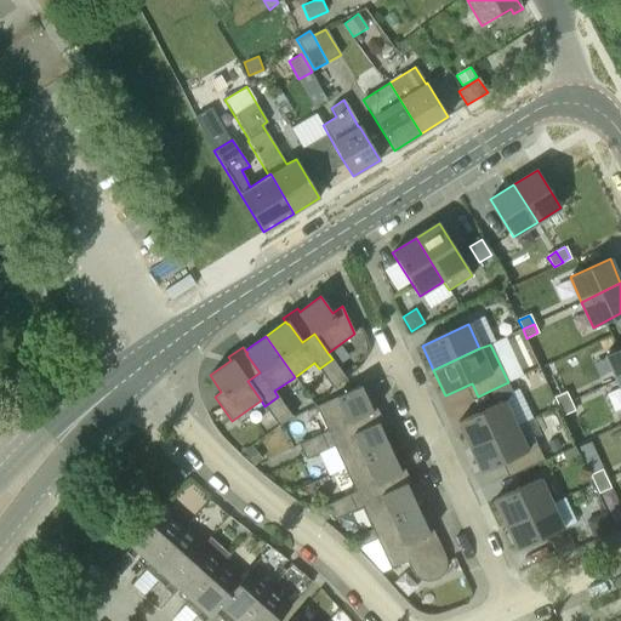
[(620,347),(605,354),(617,380),(620,377),(620,347)]
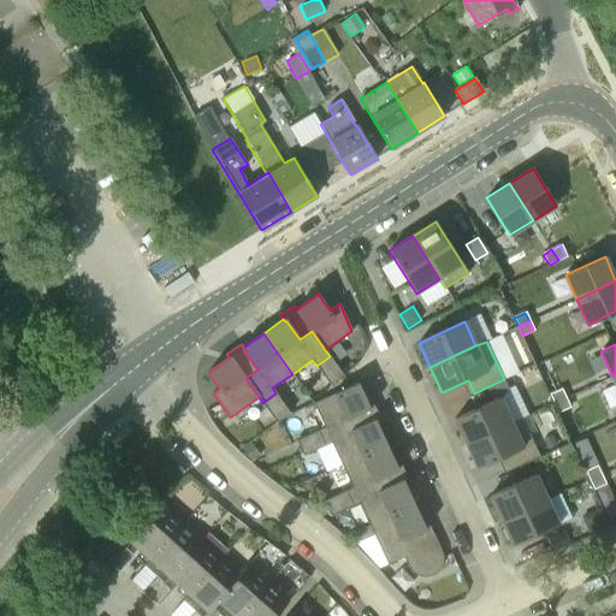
[(330,385),(343,375),(330,356),(317,366),(330,385)]
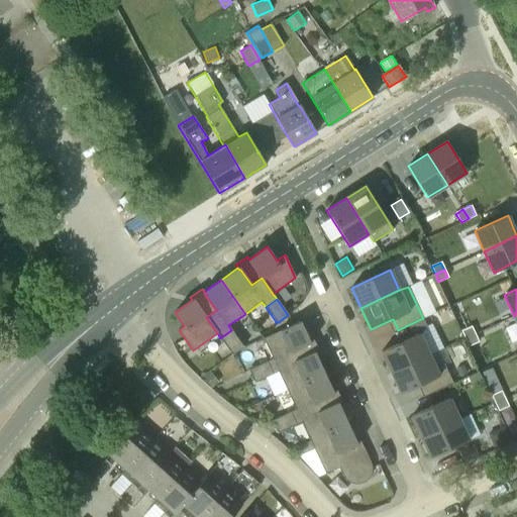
[(413,337),(381,351),(391,373),(429,354),(419,334),(426,326),(423,318),(408,325),(413,337)]
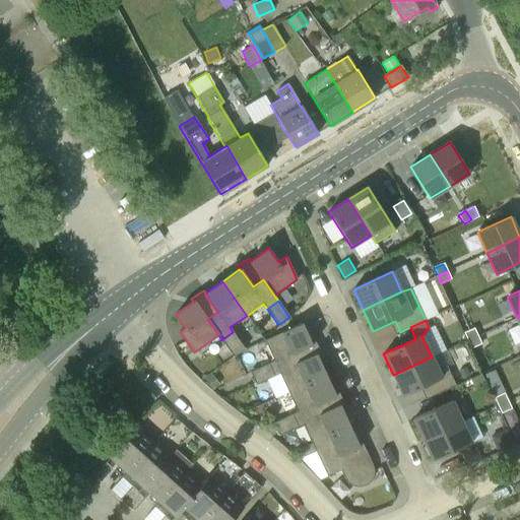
[(303,323),(264,341),(273,361),(274,362),(291,353),(297,365),(315,356),(315,358),(318,356),(321,354),(315,341),(312,342),(303,323)]
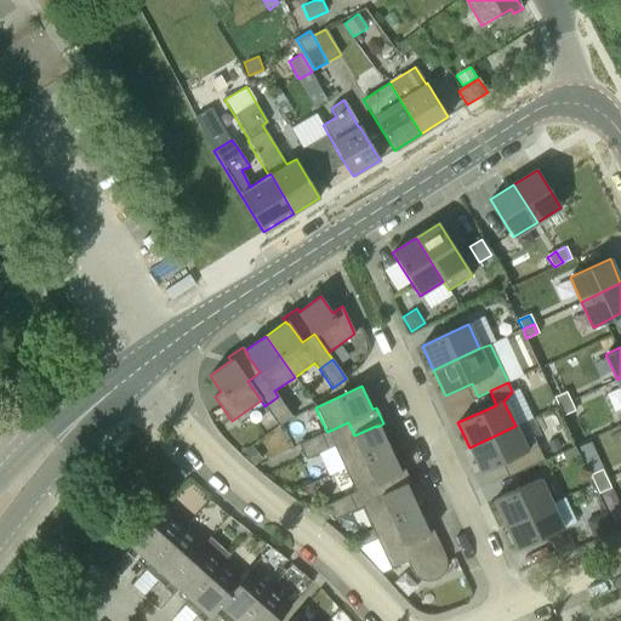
[(565,393),(554,398),(558,406),(569,402),(565,393)]
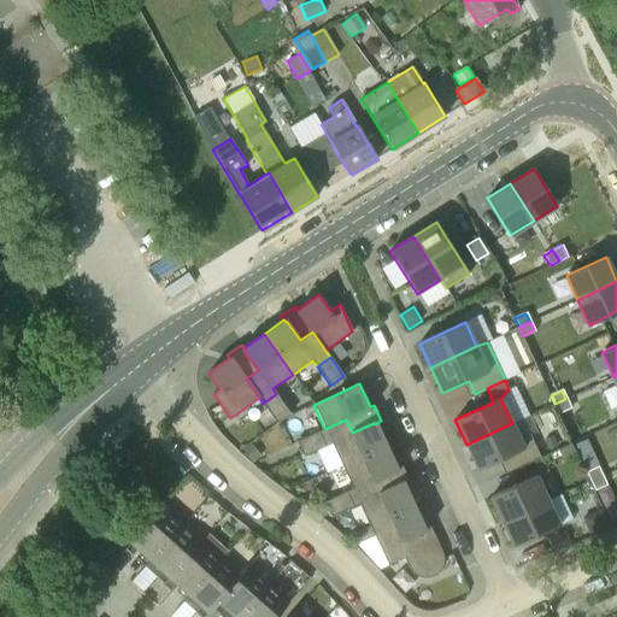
[(276,394),(263,404),(277,423),(291,413),(276,394)]
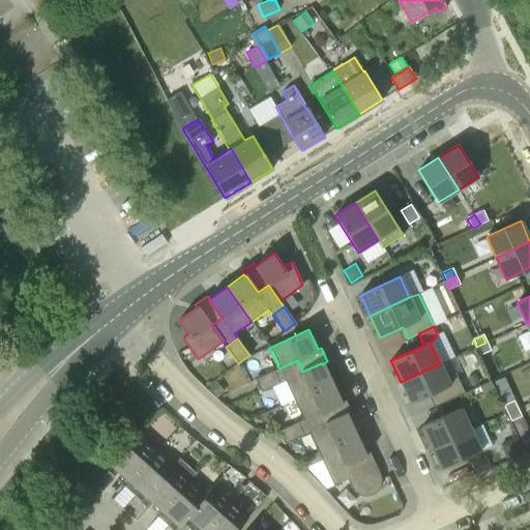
[(486,343),(476,347),(480,354),(490,350),(486,343)]
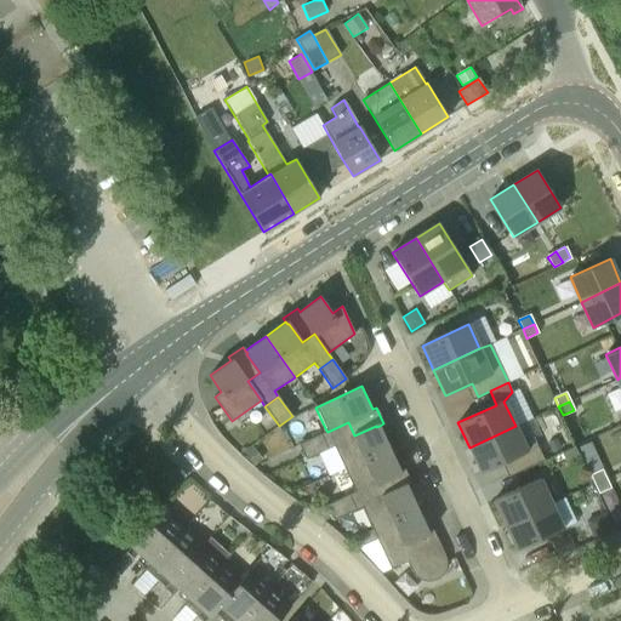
[(345,468),(389,448),(380,426),(376,427),(376,426),(354,436),(348,422),(328,432),(326,431),(320,434),(328,450),(334,446),(345,468)]
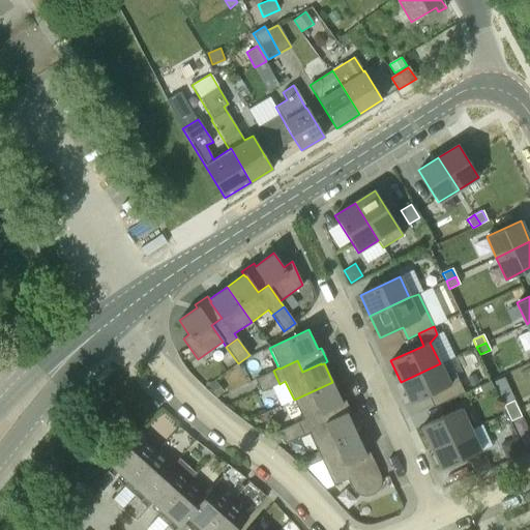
[(440,363),(401,382),(410,404),(433,393),(438,405),(464,392),(454,373),(444,373),(440,363)]
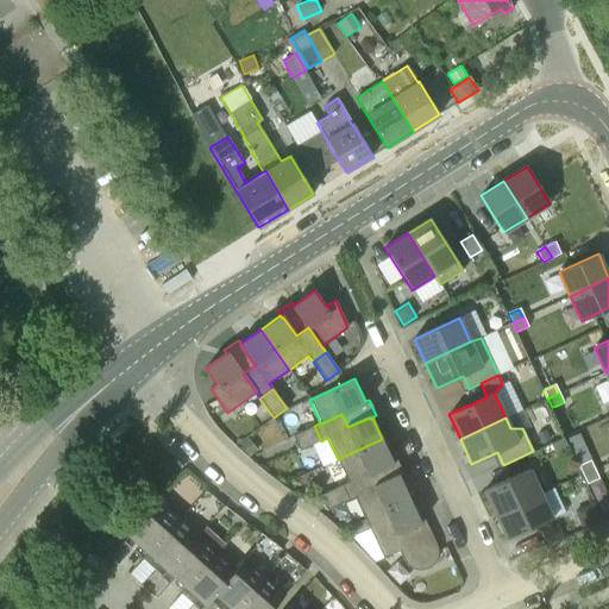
[(321,441),(314,426),(293,435),(300,451),(321,441)]
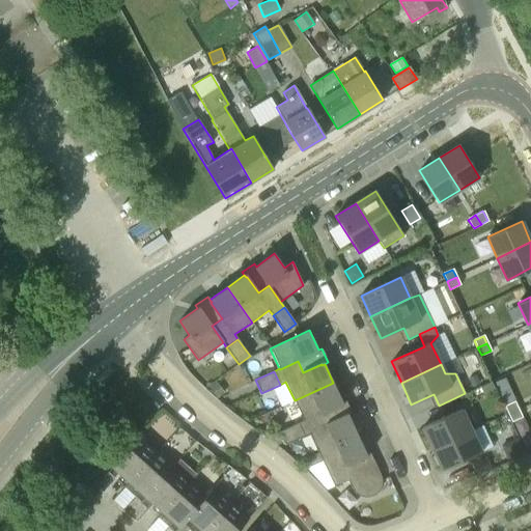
[(472,386),(480,383),(476,374),(468,379),(472,386)]
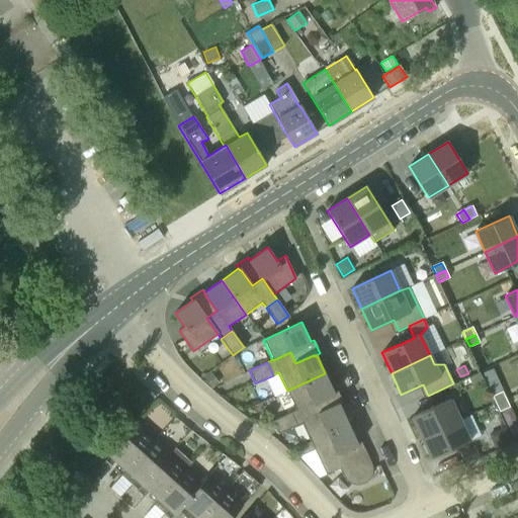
[(209,371),(202,377),(211,389),(220,382),(209,371)]
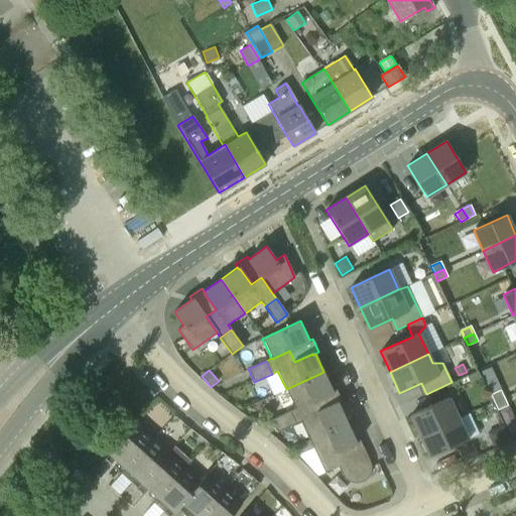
[(471,382),(477,383),(483,381),(478,371),(468,376),(471,382)]
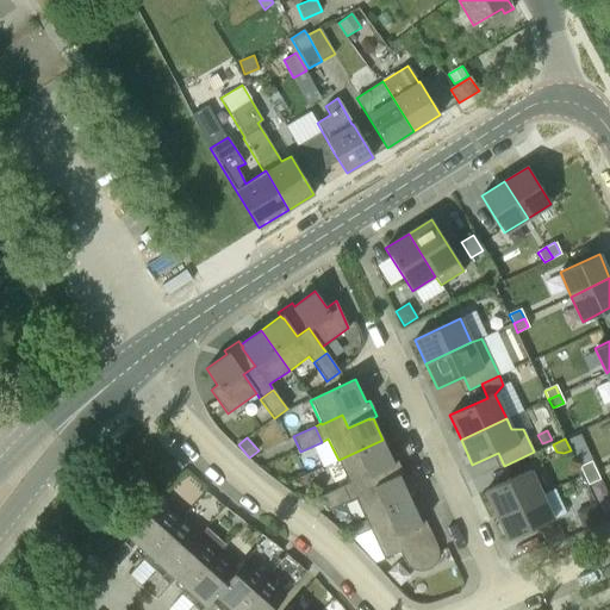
[(377,487),(397,478),(397,479),(400,478),(404,475),(397,460),(393,461),(383,440),(338,460),(348,483),(349,484),(369,474),(377,487)]
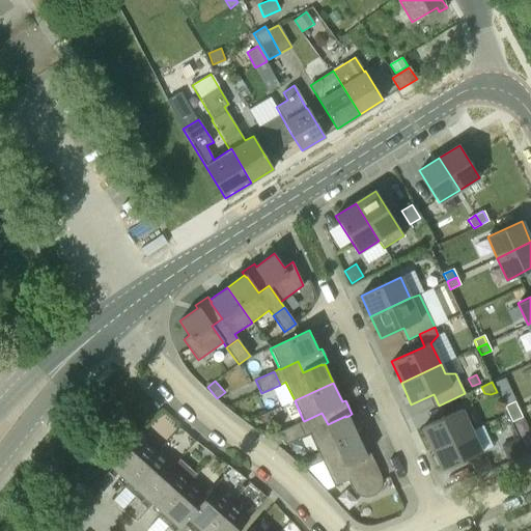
[(514,402),(505,407),(508,414),(518,410),(514,402)]
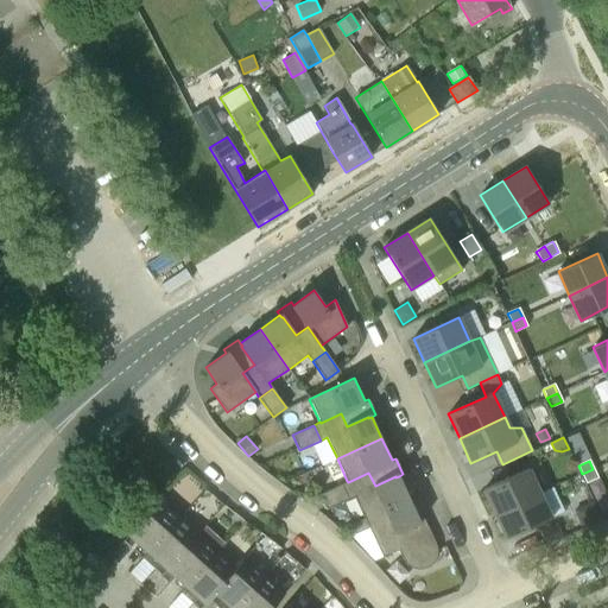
[(483,489),(494,514),(540,493),(529,469),(483,489)]
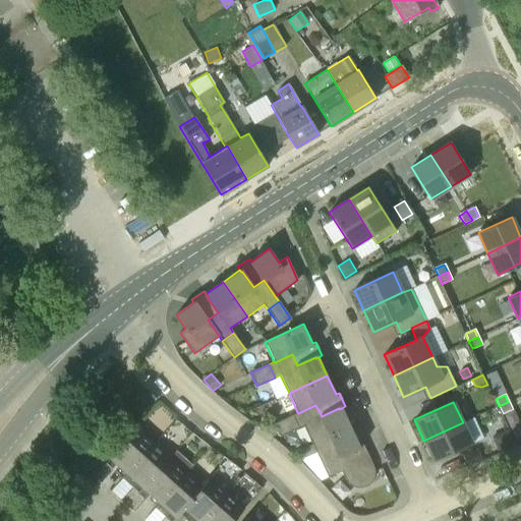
[(508,402),(499,406),(502,413),(511,409),(508,402)]
